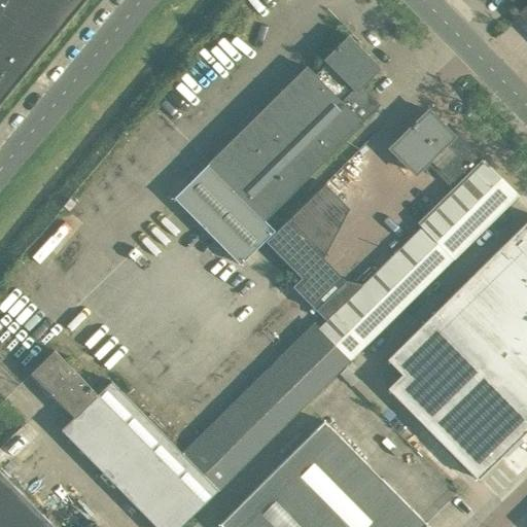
[(0,0),(0,102),(84,0),(0,0)]
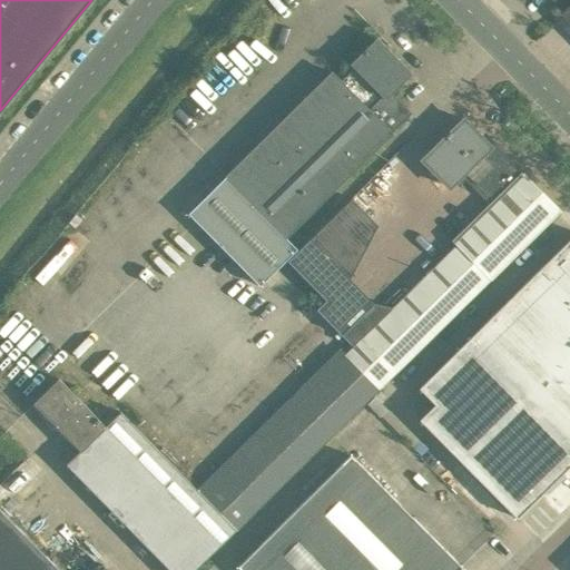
[(569,2),(559,13),(569,25),(569,2)]
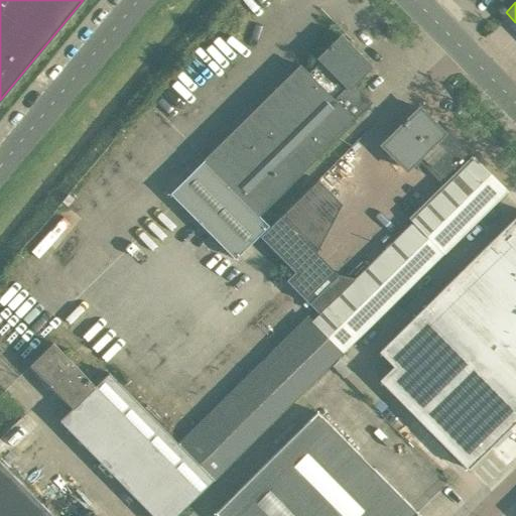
[(205,158),(169,194),(234,259),(269,225),(259,214),(353,121),(362,112),(372,102),(355,84),(373,67),(341,33),(316,57),(319,60),(307,73),(299,65),(205,158)]
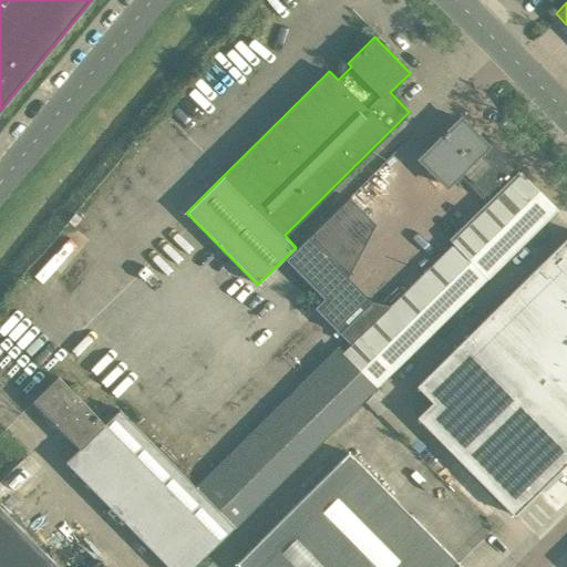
[(460,173),(490,203),(519,173),(488,141),(486,144),(461,119),(419,158),(446,186),(460,173)]
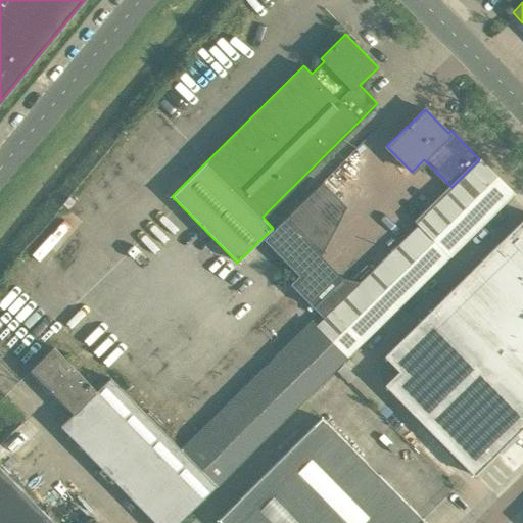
[(479,159),(452,187),(415,223),(417,226),(358,284),(331,311),(323,319),(355,352),(515,196),(479,159)]
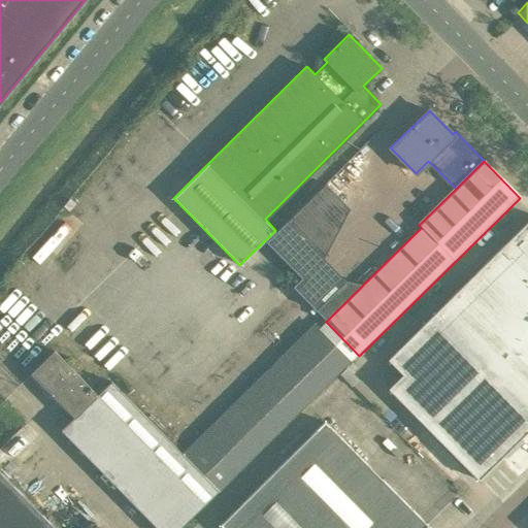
[(527,220),(387,359),(402,374),(388,389),(477,481),(527,430),(527,220)]
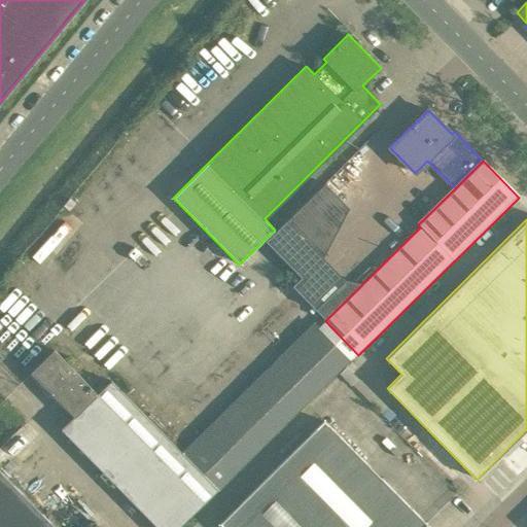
[(325,321),(323,323),(317,329),(304,343),(339,375),(358,355),(325,321)]
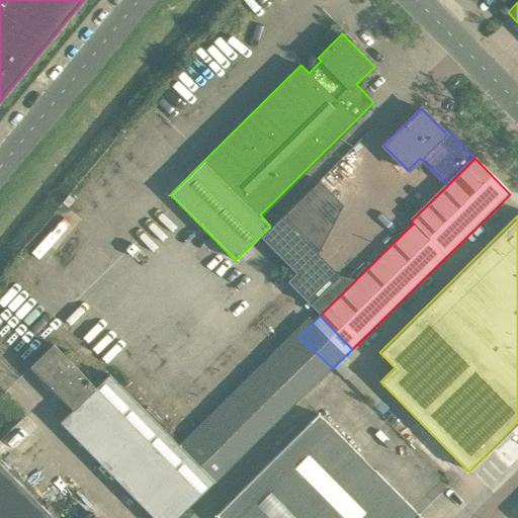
[(178,444),(214,482),(333,368),(298,337),(312,324),(307,319),(178,444)]
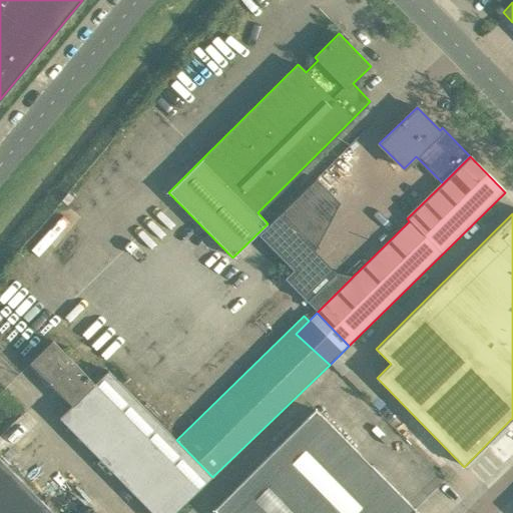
[(151,512),(174,512),(212,477),(176,440),(107,370),(94,383),(52,341),(29,363),(71,406),(59,418),(151,512)]
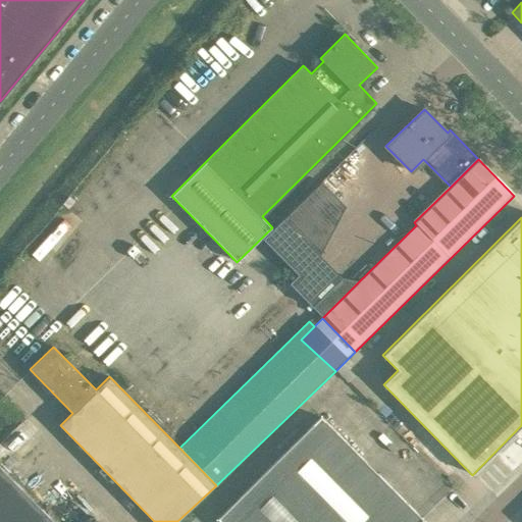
[(217,518),(220,521),(419,521),(422,519),(320,416),(217,518)]
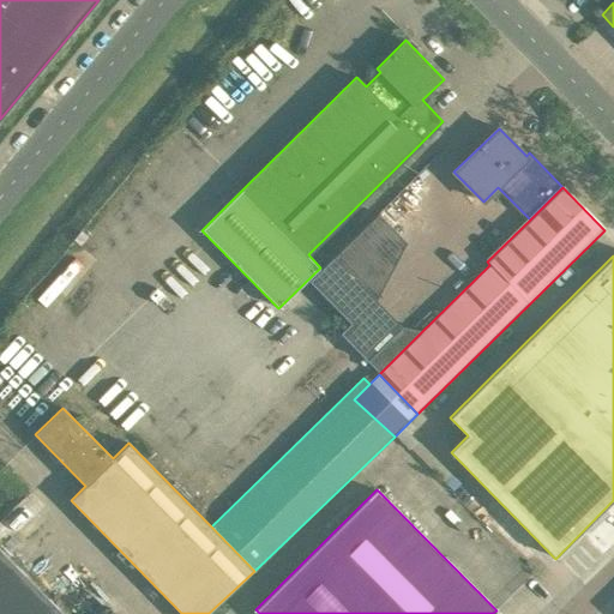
[(20,521),(0,540),(0,542),(10,552),(30,530),(20,521)]
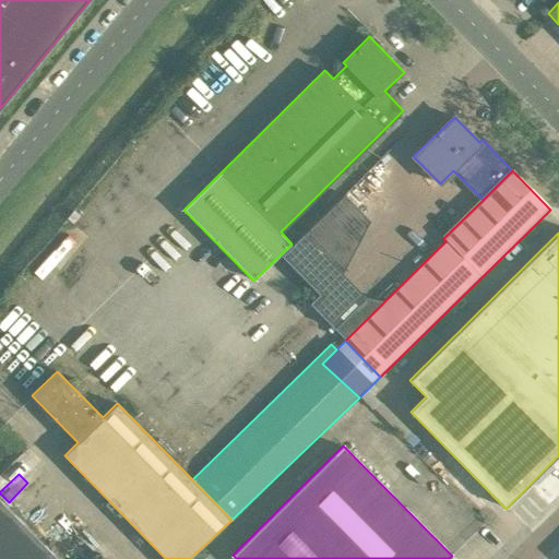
[(58,558),(0,500),(0,558),(58,558)]
